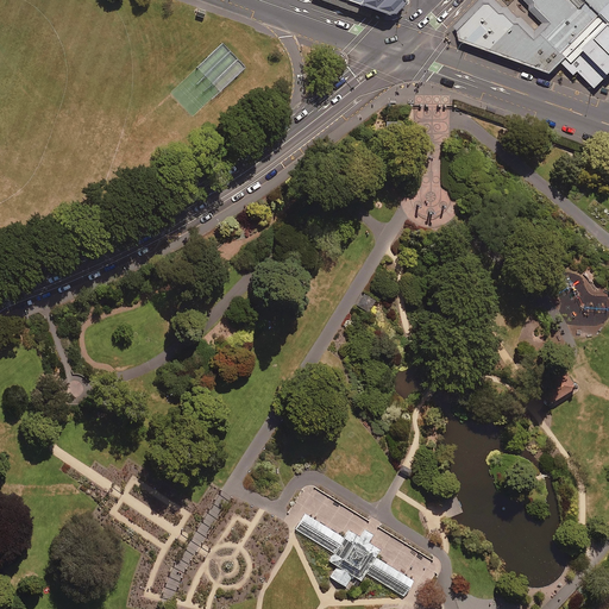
[(408,2),(406,0),(363,0),(359,5),(388,16),(396,14),(408,2)]
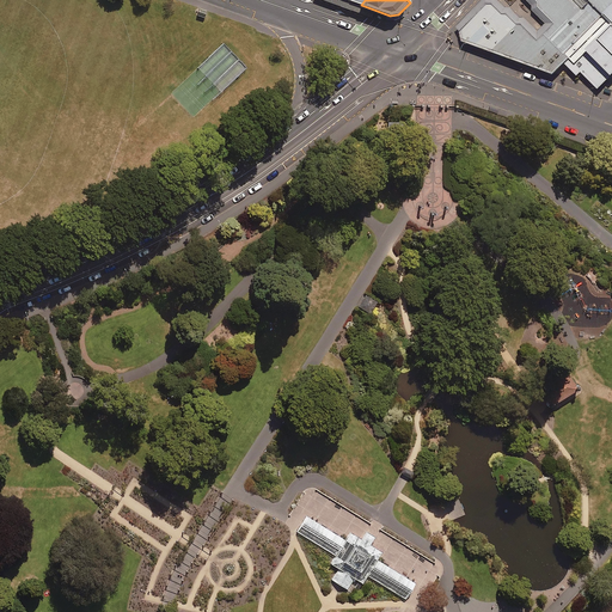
[(611,0),(539,0),(543,2),(543,7),(549,14),(558,24),(551,31),(542,41),(525,24),(520,24),(510,14),(506,14),(501,10),(496,4),(490,4),(464,32),(465,42),(557,74),(568,63),(580,77),(585,73),(601,90),(611,79),(611,0)]
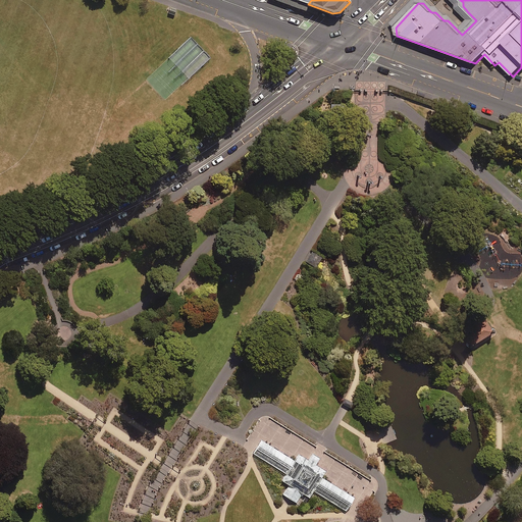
[(321,258),(312,252),(308,258),(306,262),(315,268),(321,258)]
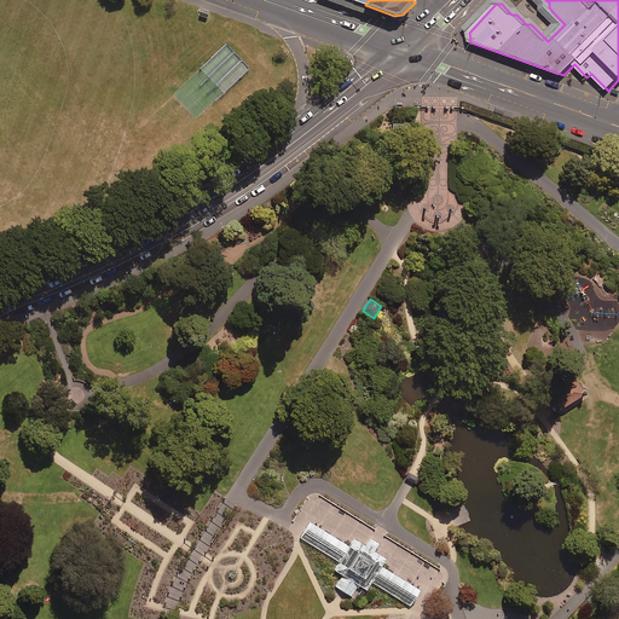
[(579,399),(583,391),(576,379),(548,397),(554,410),(561,411),(579,399)]
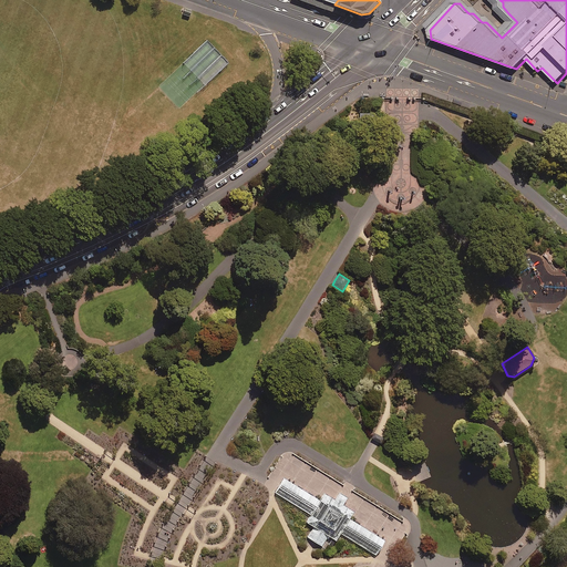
[(490,454),(488,449),(487,445),(480,446),(481,455),(490,454)]
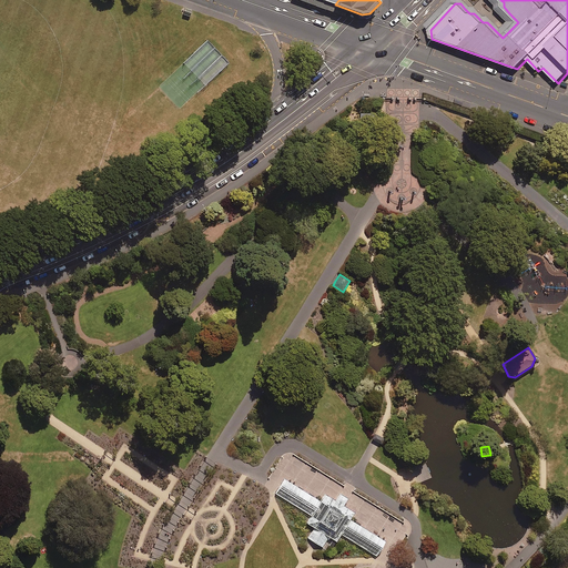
[(280,487),(275,494),(311,516),(306,524),(314,528),(308,538),(315,543),(322,547),(328,536),(337,541),(342,535),(377,557),(382,549),(386,541),(351,520),(356,513),(345,506),(347,503),(350,499),(341,493),(336,500),(325,494),(321,501),(284,479),(280,487)]
